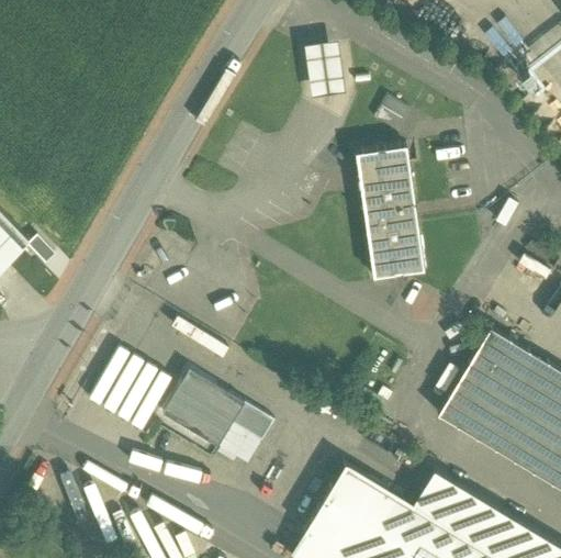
[(339,42),(304,46),(312,99),(346,95),(339,42)]
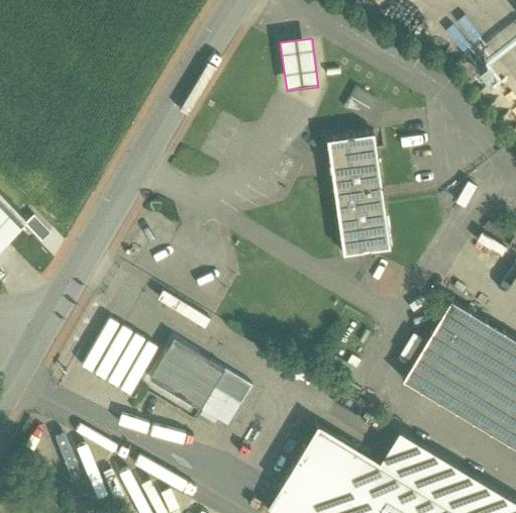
[(345,109),(365,120),(376,100),(356,89),(345,109)]
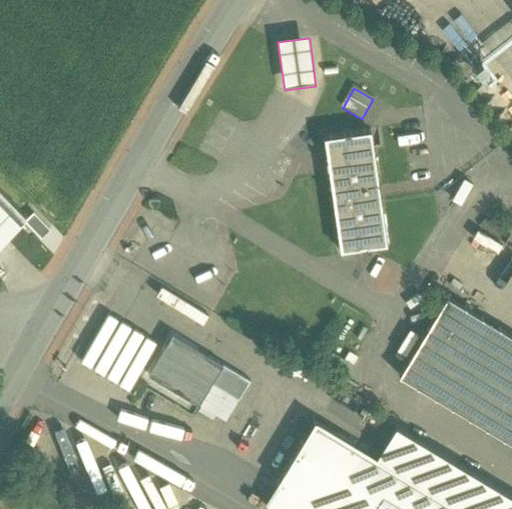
[(365,133),(324,139),(333,202),(340,256),(389,248),(372,132),(365,133)]
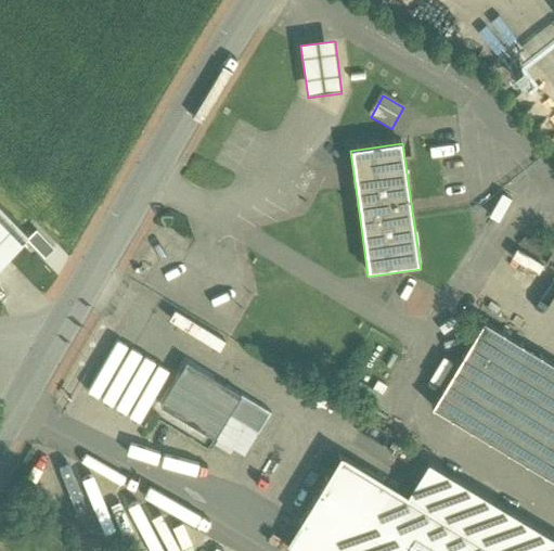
[(37,235),(0,197),(0,271),(28,244),(37,235)]
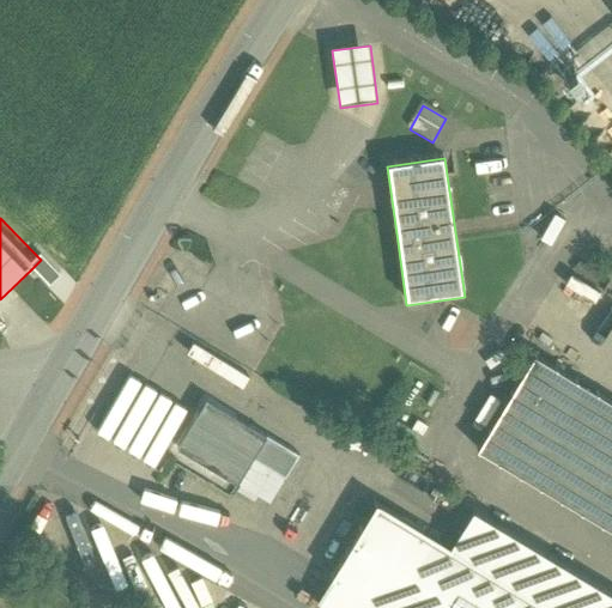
[(61,280),(41,260),(31,269),(50,290),(61,280)]
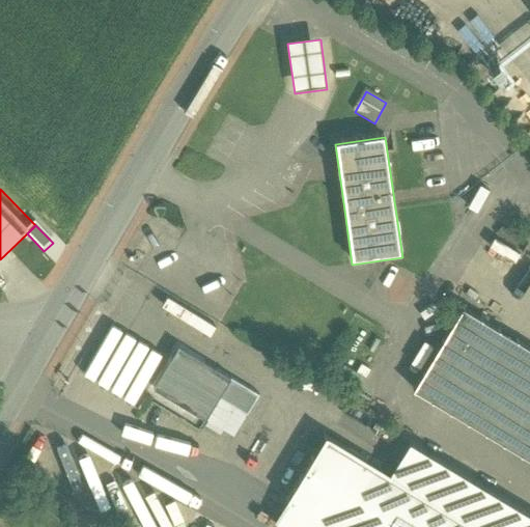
[(529,350),(464,310),(414,392),(529,462),(529,350)]
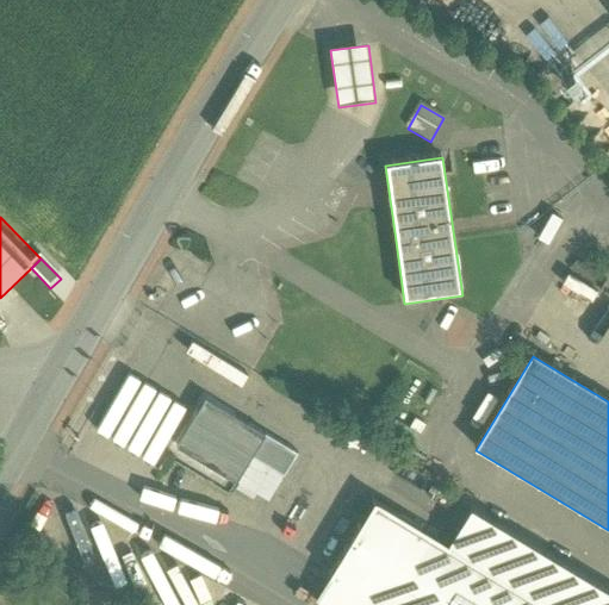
[(236,420),(206,401),(176,450),(187,456),(237,486),(253,461),(266,438),(236,420)]
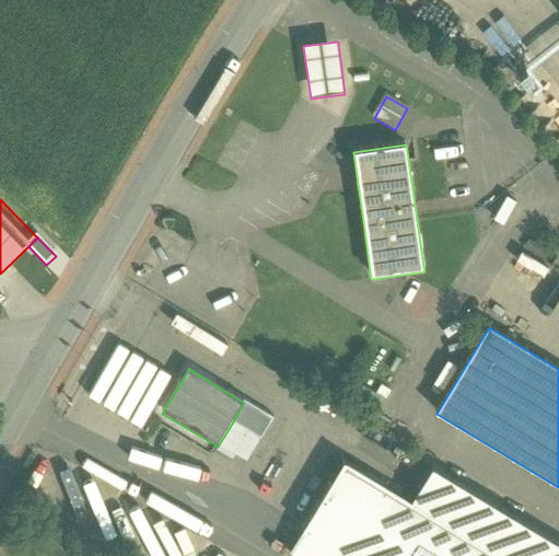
[(275,420),(244,403),(232,424),(261,441),(275,420)]
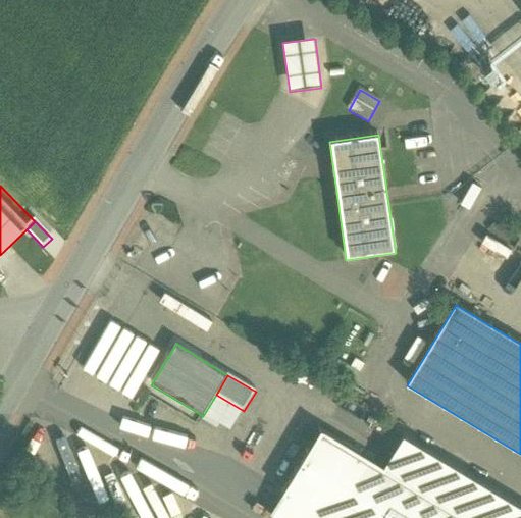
[(244,411),(216,395),(203,416),(230,432),(244,411)]
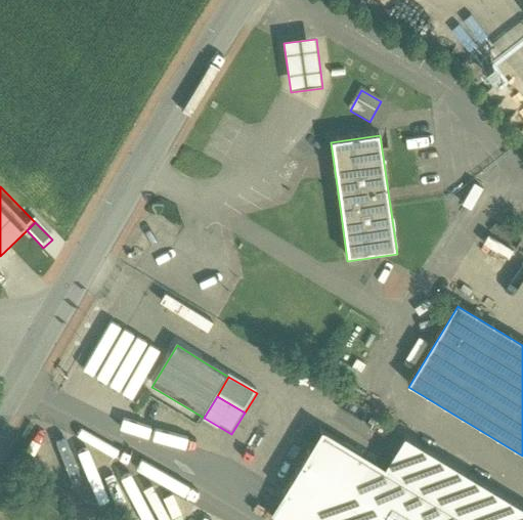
[(466,519),(321,433),(284,495),(323,519),(466,519)]
